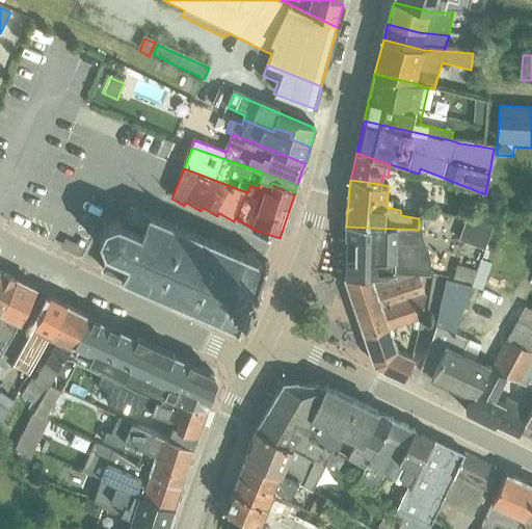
[(99,239),(99,242),(101,242),(105,252),(103,254),(105,256),(107,254),(110,256),(103,272),(122,281),(129,284),(128,286),(130,287),(131,285),(147,291),(145,294),(148,295),(149,293),(164,299),(163,301),(165,302),(166,300),(182,307),(181,309),(183,310),(184,308),(200,315),(198,317),(201,318),(202,316),(217,322),(216,324),(219,326),(220,323),(236,331),(235,334),(238,335),(239,332),(242,333),(243,329),(240,328),(246,314),(247,314),(248,312),(251,313),(254,310),(250,309),(258,292),(261,293),(262,290),(259,288),(260,286),(259,285),(260,283),(265,270),(268,272),(269,269),(267,267),(268,264),(265,263),(264,266),(248,259),(248,257),(246,256),(245,258),(238,255),(230,252),(231,249),(229,248),(228,250),(212,244),(213,241),(211,240),(210,242),(194,236),(195,234),(193,233),(192,235),(177,229),(178,227),(176,226),(175,228),(159,220),(160,218),(157,217),(156,219),(149,216),(149,217),(130,209),(124,225),(123,226),(121,225),(121,222),(116,221),(116,225),(108,228),(106,226),(104,229),(105,230),(102,239),(99,239)]
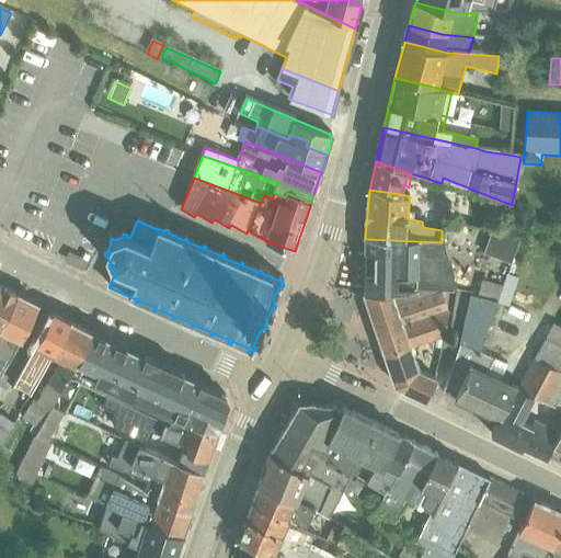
[(492,231),(484,255),(511,263),(518,239),(492,231)]
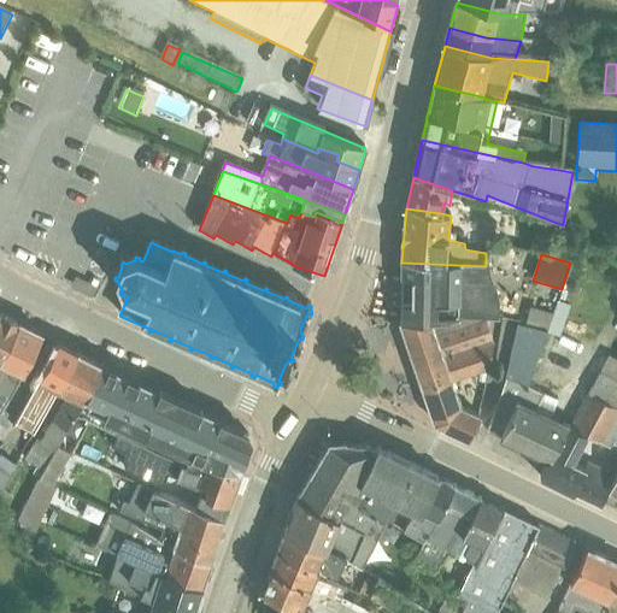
[(486,266),(401,263),(401,267),(411,267),(411,293),(403,293),(403,302),(401,302),(400,324),(459,319),(486,319),(499,320),(497,292),(491,277),(491,266),(486,266)]
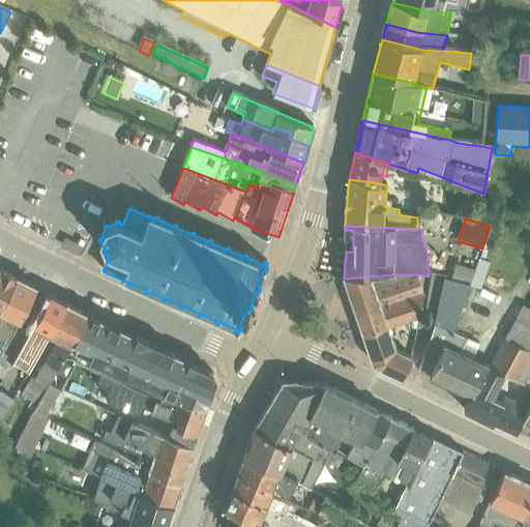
[(353,230),(345,230),(345,260),(346,260),(346,252),(353,252),(353,230)]
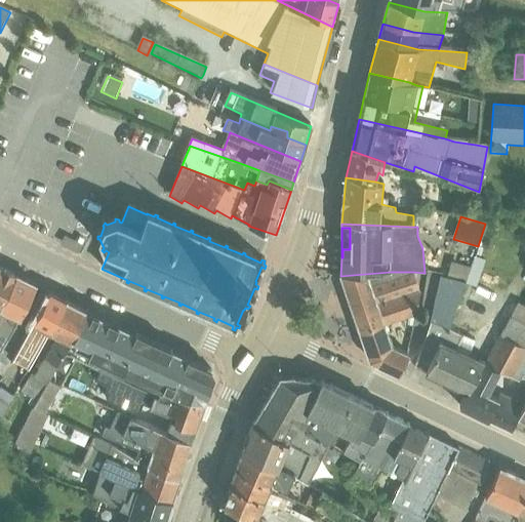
[(85,244),(67,235),(64,242),(81,251),(85,244)]
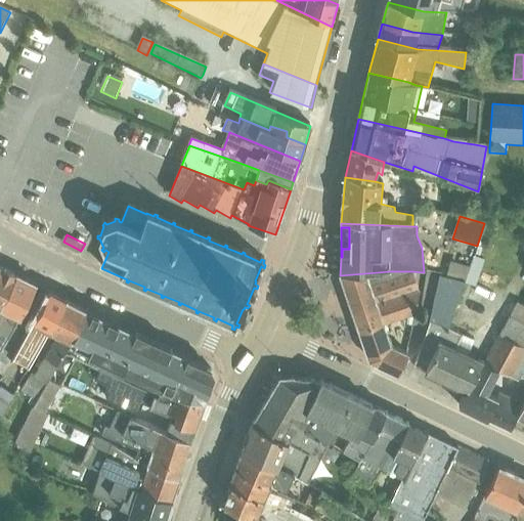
[(473,258),(465,284),(475,287),(484,262),(473,258)]
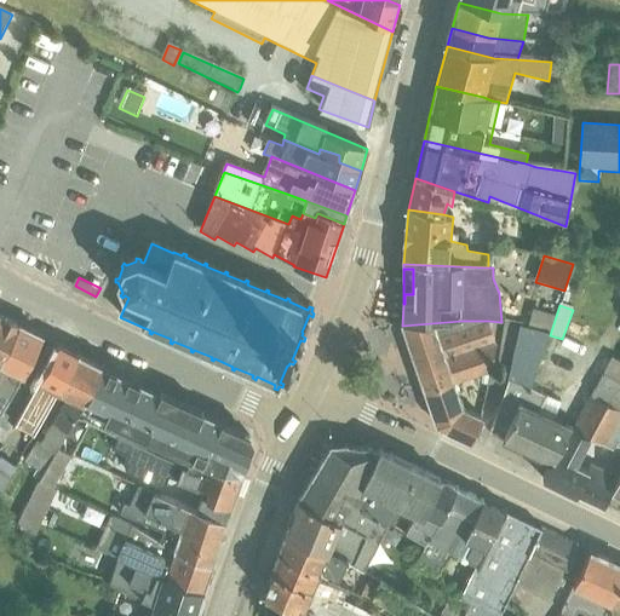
[(527,328),(549,334),(554,316),(534,310),(527,328)]
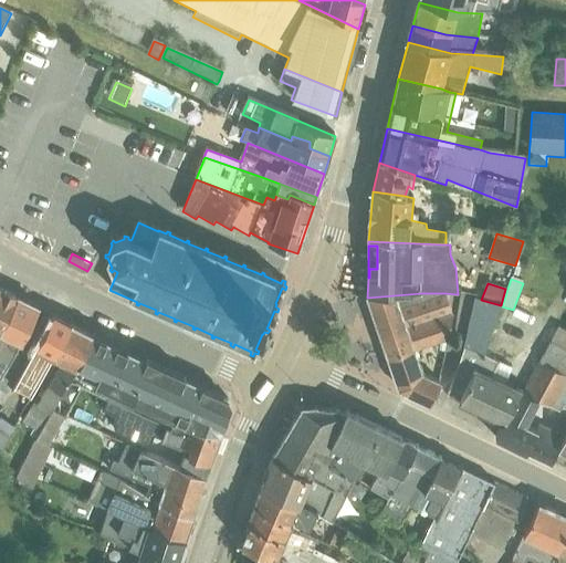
[(0,290),(0,329),(18,300),(0,290)]
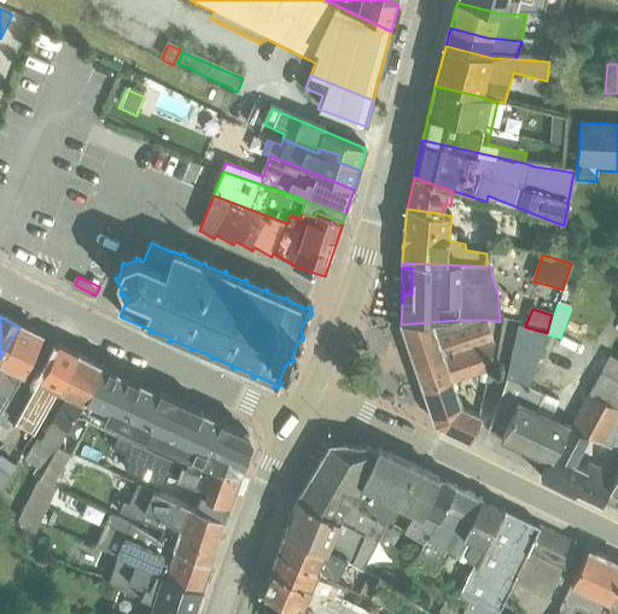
[(460,320),(401,325),(404,334),(423,391),(453,380),(491,372),(494,340),(487,320),(460,320)]
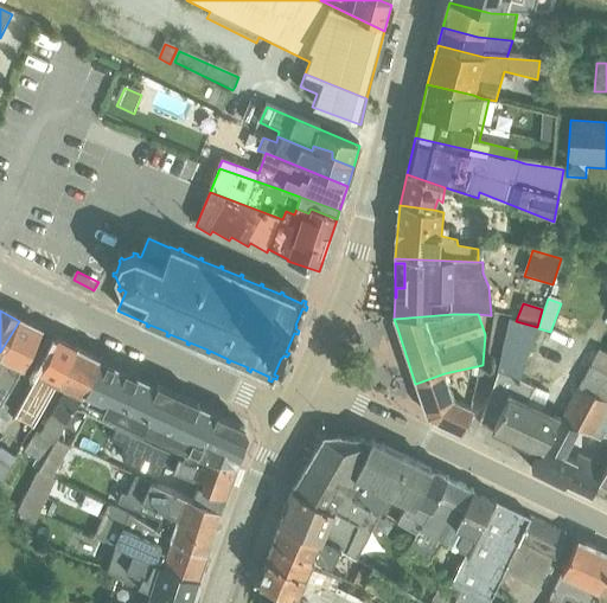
[(498,373),(518,382),(537,327),(516,321),(509,320),(498,373)]
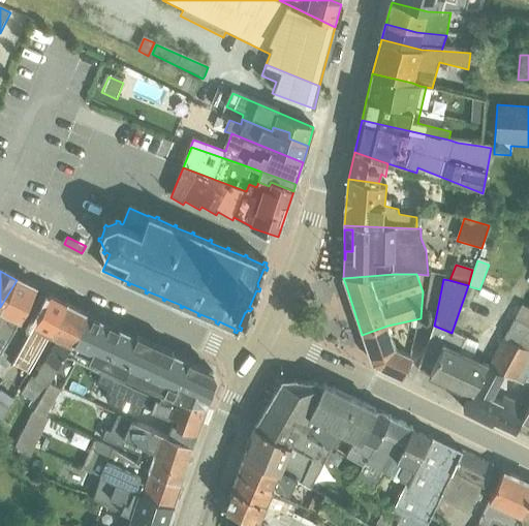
[(17,280),(0,307),(0,360),(37,289),(22,282),(17,280)]
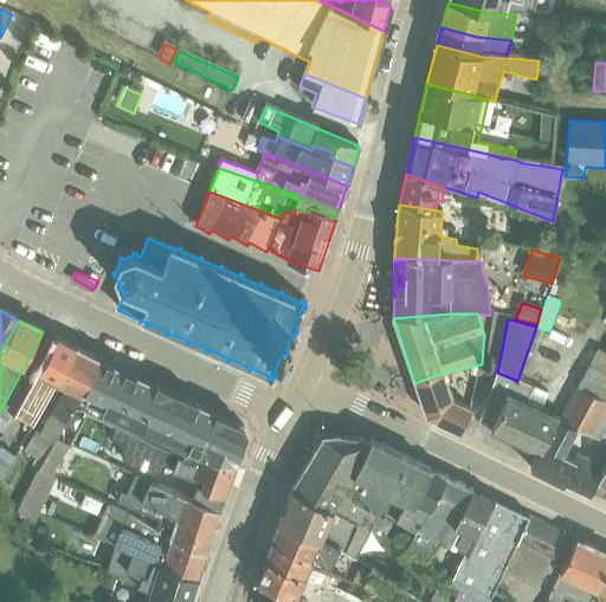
[(59,387),(78,350),(58,340),(20,409),(39,419),(55,384),(59,387)]
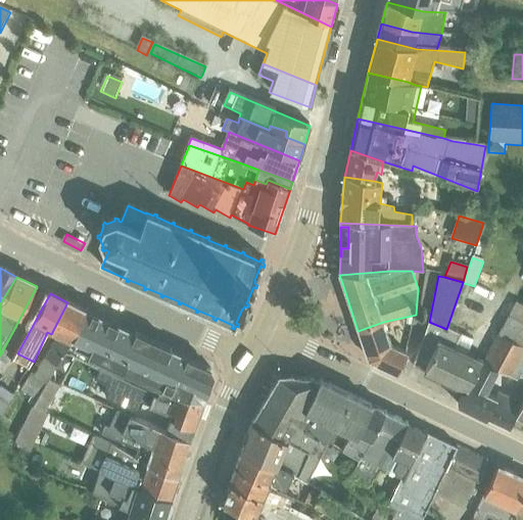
[(67,302),(51,334),(58,338),(35,375),(33,374),(21,392),(38,399),(48,381),(64,352),(87,313),(67,302)]
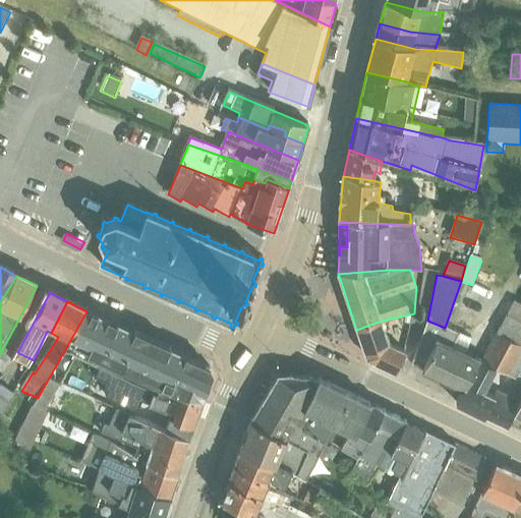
[(482,364),(496,370),(507,376),(520,350),(520,305),(514,302),(482,364)]
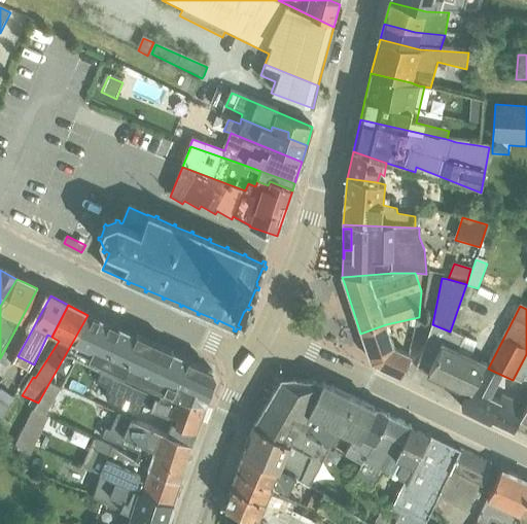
[(88,315),(65,355),(99,372),(103,364),(162,393),(159,399),(172,407),(175,397),(205,408),(215,379),(213,374),(88,315)]
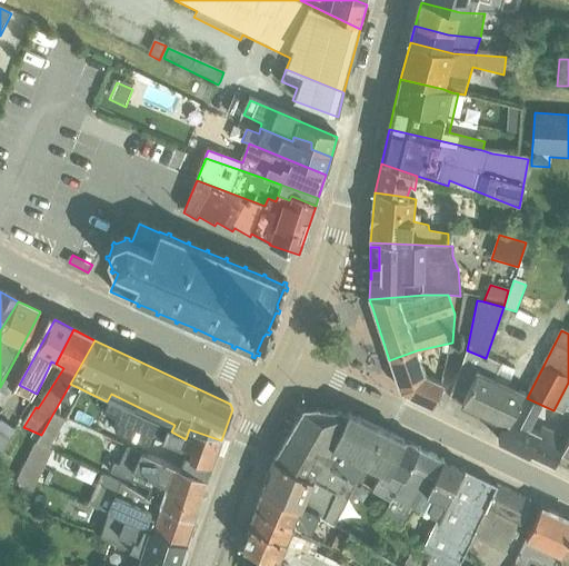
[(417,350),(389,360),(399,390),(405,396),(432,409),(439,384),(423,377),(417,350)]
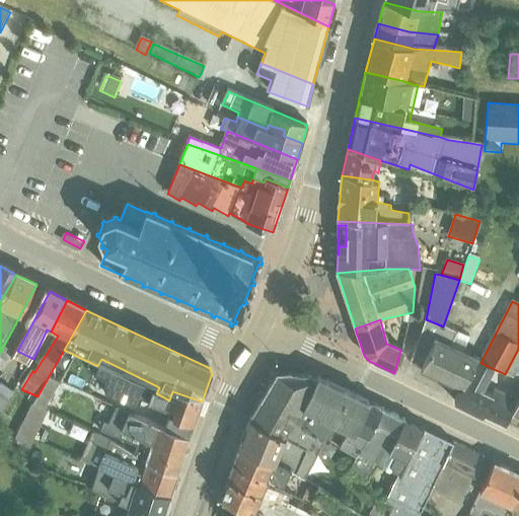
[(443,326),(426,319),(411,365),(449,383),(453,376),(465,382),(476,361),(461,354),(468,336),(443,326)]
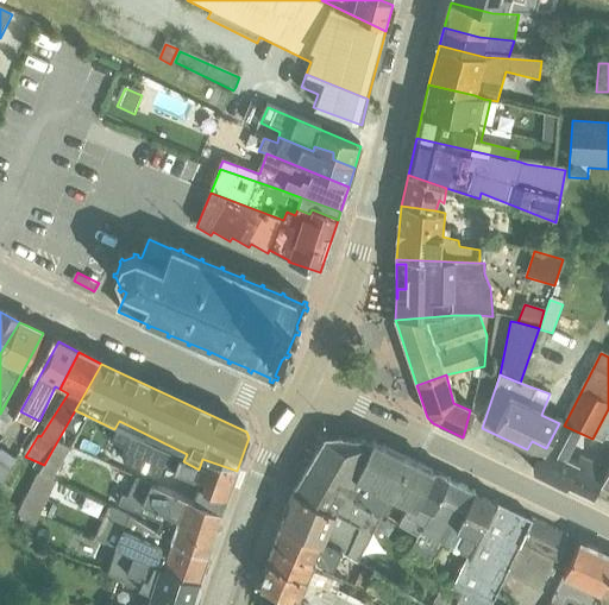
[(608,467),(607,473),(601,485),(608,489),(608,409),(592,439),(608,446),(608,467)]
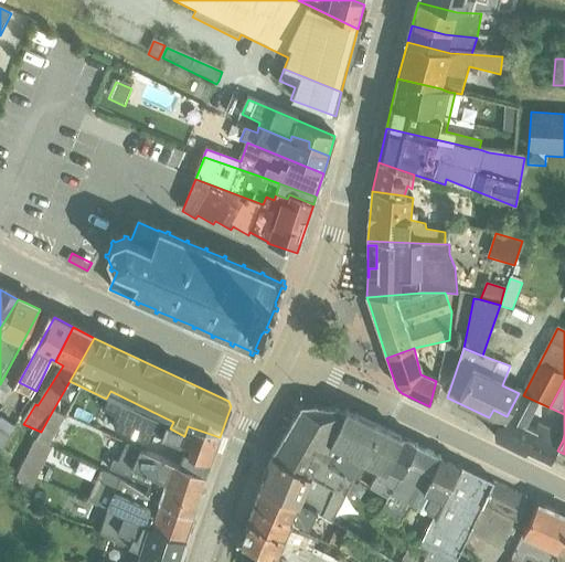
[(519,393),(507,416),(502,424),(494,439),(551,467),(557,451),(563,439),(537,427),(535,432),(525,426),(537,402),(523,395),(519,393)]
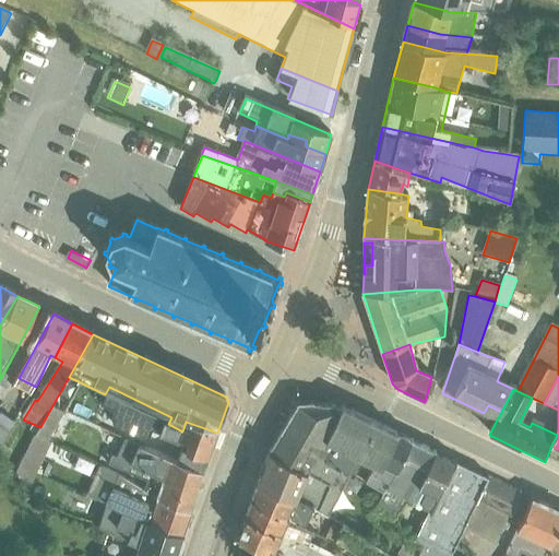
[(182,432),(168,424),(108,395),(102,409),(115,413),(113,418),(111,423),(113,427),(122,435),(149,445),(153,434),(182,448),(177,462),(203,473),(203,472),(207,460),(207,459),(209,457),(211,450),(212,449),(217,433),(186,422),(182,432)]
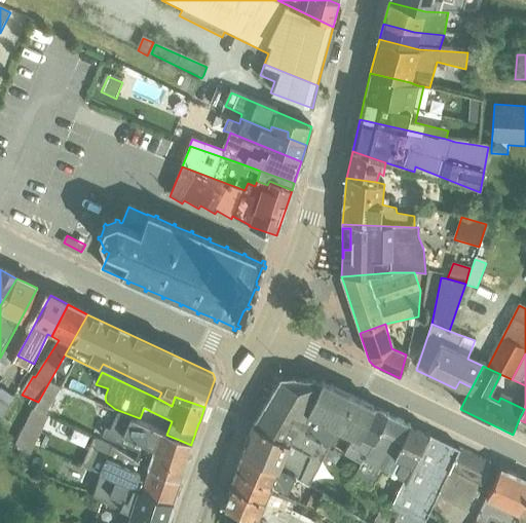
[(326,443),(328,444),(336,428),(308,414),(322,384),(321,384),(294,380),(280,380),(266,407),(326,443)]
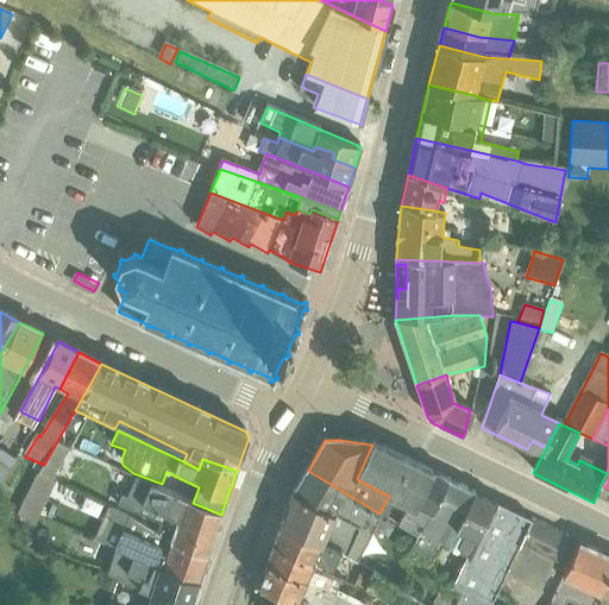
[(532,441),(527,449),(541,457),(546,448),(532,441)]
